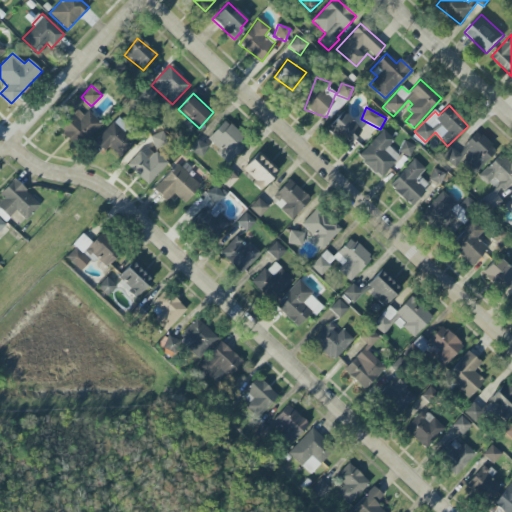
[(57,129),(78,148),(101,123),(88,111),(83,116),(76,109),(57,129)]
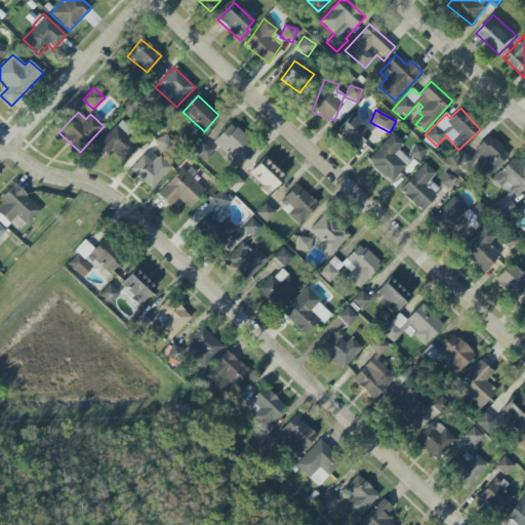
[(370,133),(350,115),(335,131),(356,150),(370,133)]
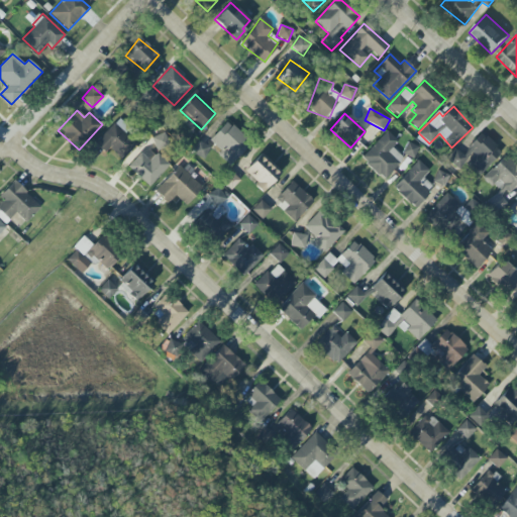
[(117,158),(137,143),(121,120),(93,140),(103,154),(111,148),(117,158)]
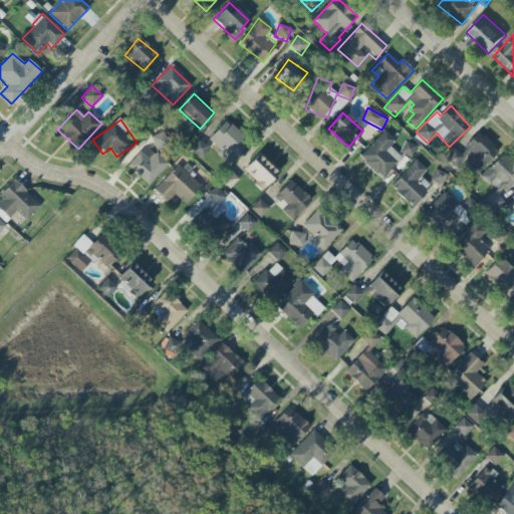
[(207,140),(229,163),(249,145),(227,120),(207,140)]
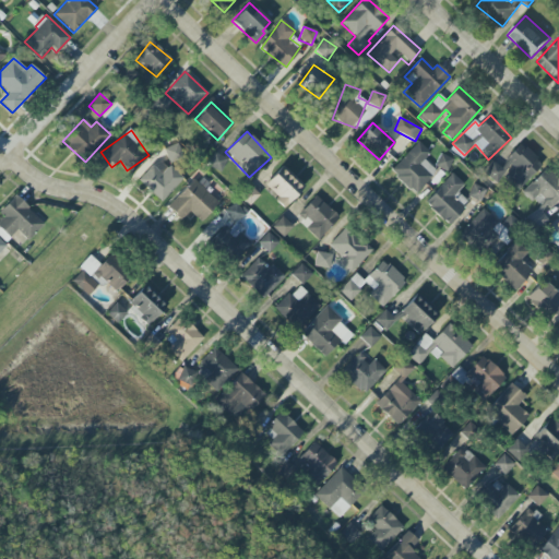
[(424,159),(430,153),(418,142),(390,171),(415,194),(437,171),(424,159)]
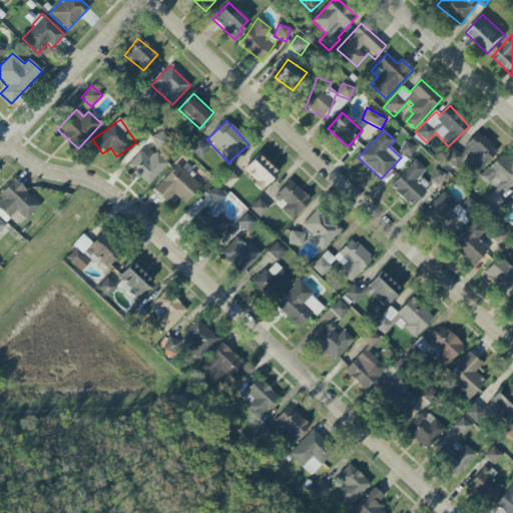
[(168,145),(162,131),(150,137),(156,150),(168,145)]
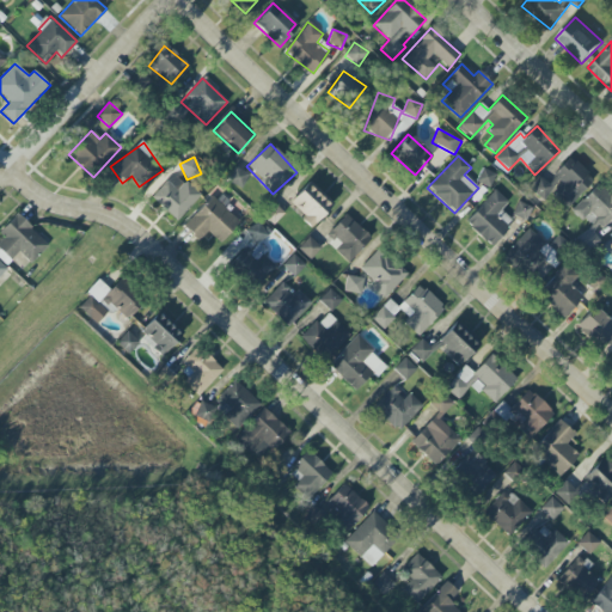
[(540,177),(528,190),(542,202),(550,194),(567,209),(594,179),(570,158),(546,183),(540,177)]
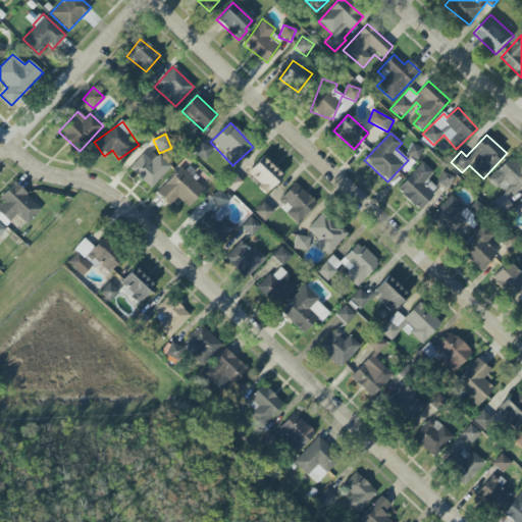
[(212,149),(200,142),(193,154),(205,161),(212,149)]
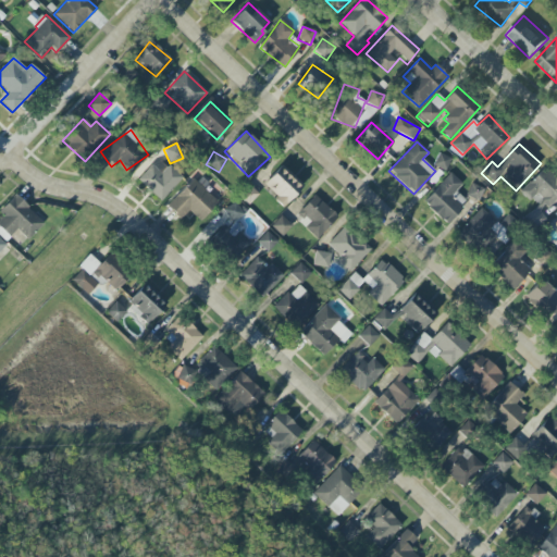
[(446,171),(450,158),(438,153),(433,165),(446,171)]
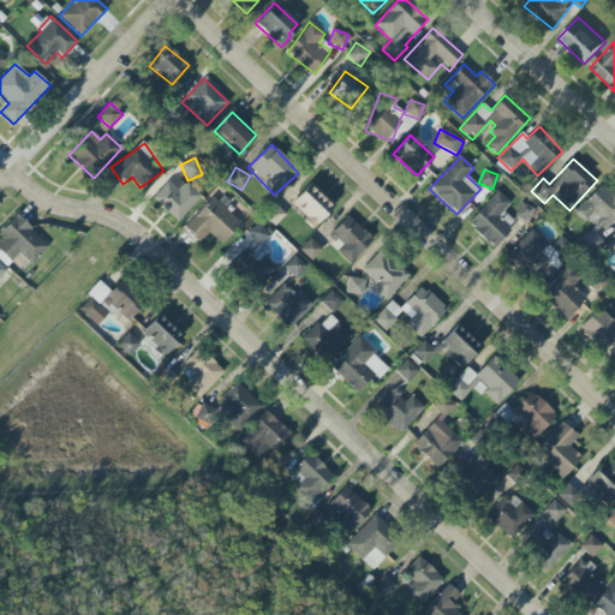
[(180,222),(201,195),(172,174),(153,202),(180,222)]
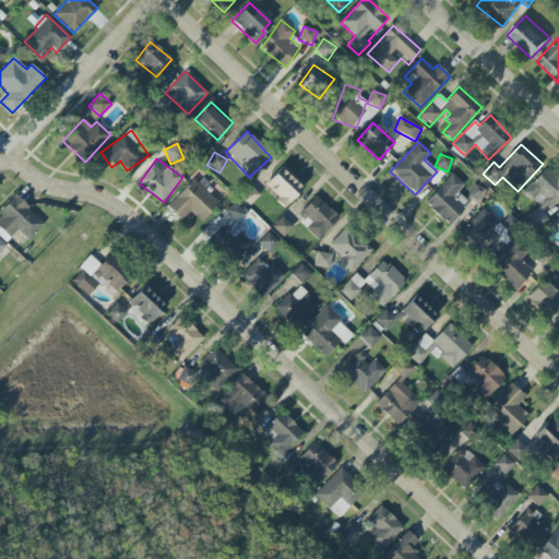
[(264,186),(286,206),(305,187),(283,166),(264,186)]
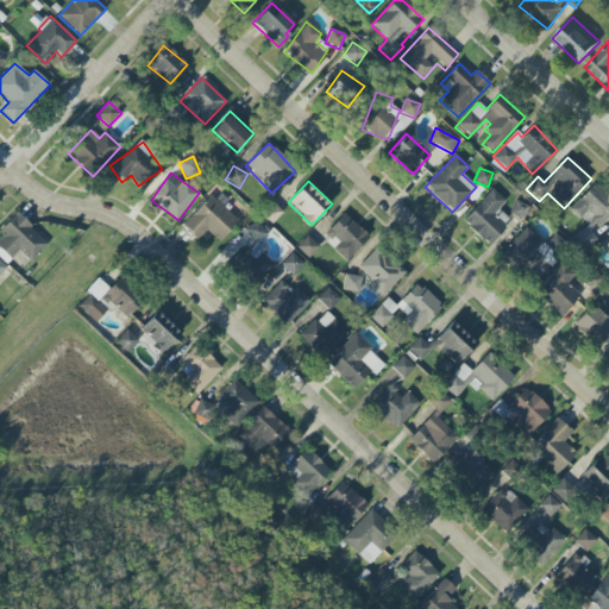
[(591,233),(608,217),(608,211),(589,189),(570,208),(586,226),(575,237),(586,250),(597,240),(591,233)]
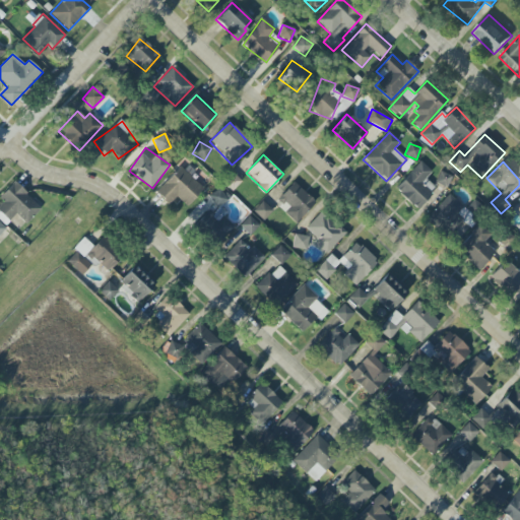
[(426,178),(432,173),(421,163),(395,187),(415,209),(437,190),(426,178)]
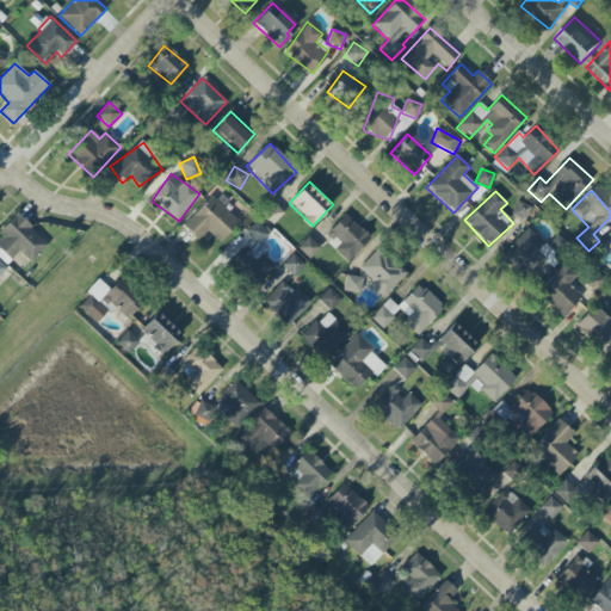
[(220,244),(240,222),(211,196),(183,226),(198,241),(208,232),(220,244)]
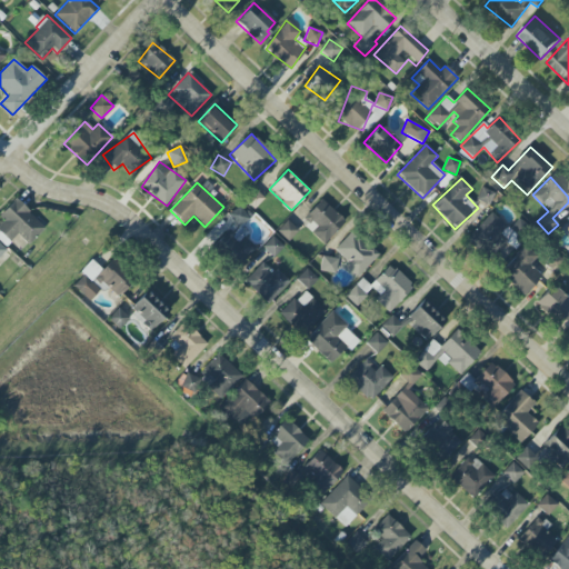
[(255,209),(263,198),(253,189),(243,200),(255,209)]
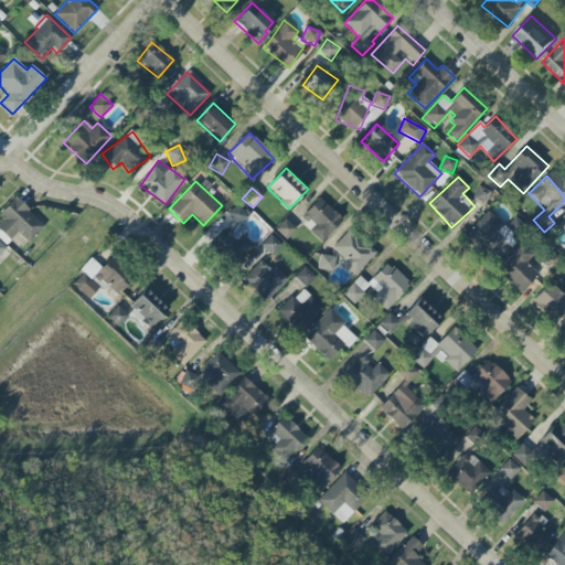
[(44,226),(16,198),(0,212),(0,216),(2,220),(0,222),(0,231),(9,241),(18,233),(28,243),(44,226)]
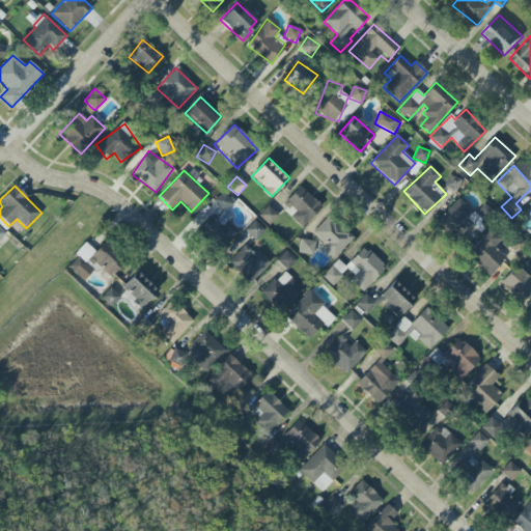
[(290,218),(303,228),(323,206),(300,187),(284,203),(295,213),(290,218)]
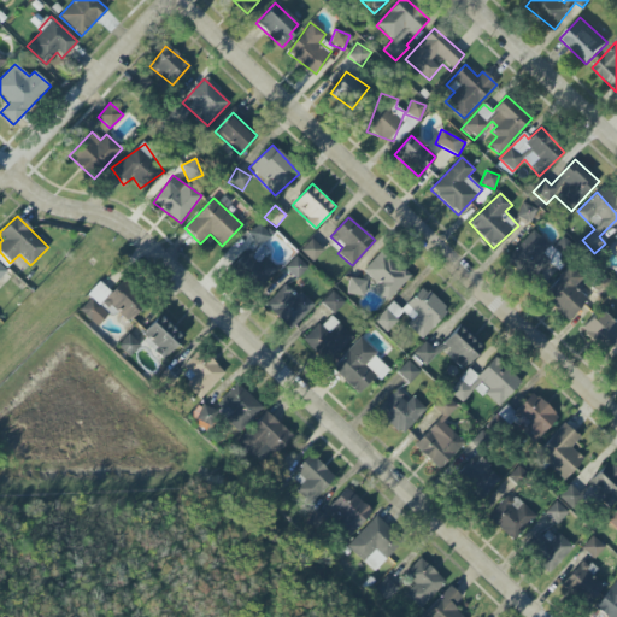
[(254,250),(270,238),(259,223),(244,235),(254,250)]
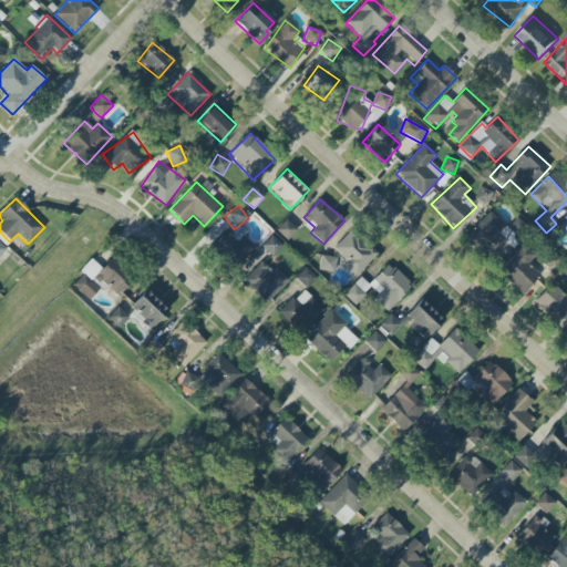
[(517,238),(492,213),(467,237),(487,257),(504,240),(509,246),(517,238)]
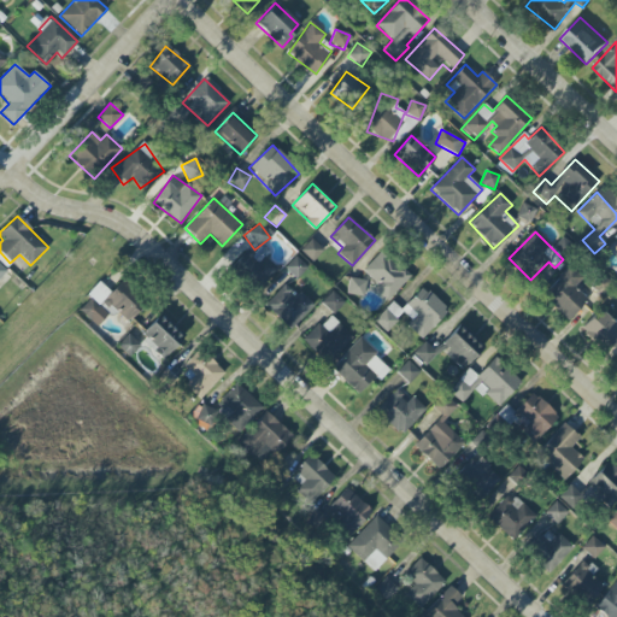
[(312,262),(323,251),(311,239),(300,251),(312,262)]
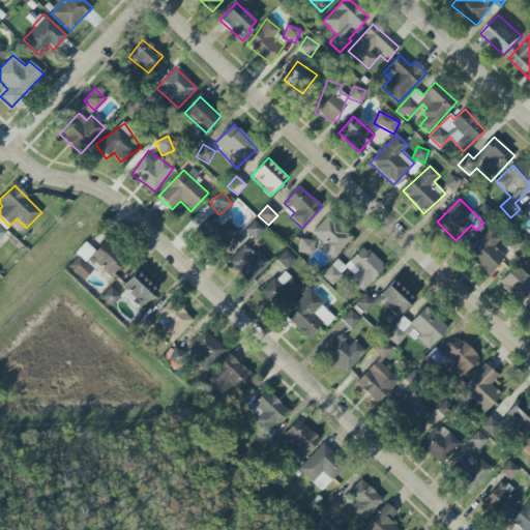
[(332,259),(352,237),(328,215),(312,233),(323,243),(320,247),(332,259)]
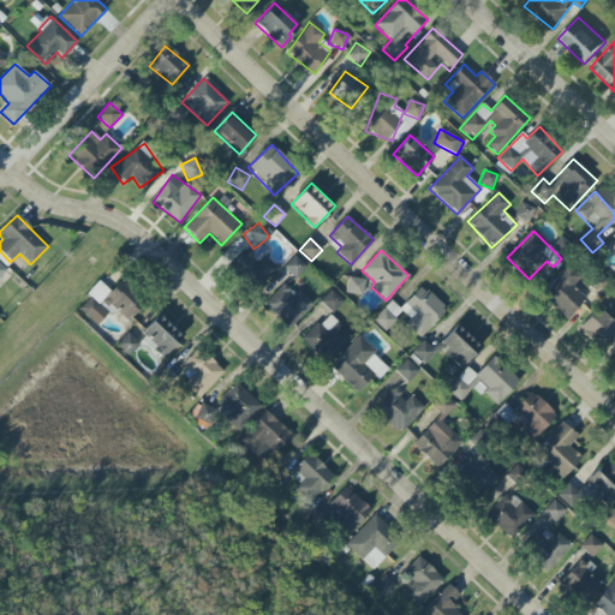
[(228,268),(255,292),(275,269),(263,257),(257,263),(244,251),(228,268)]
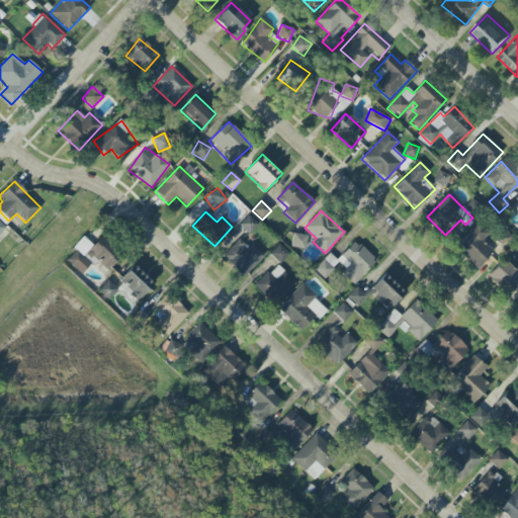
[(239,225),(249,235),(258,225),(248,216),(239,225)]
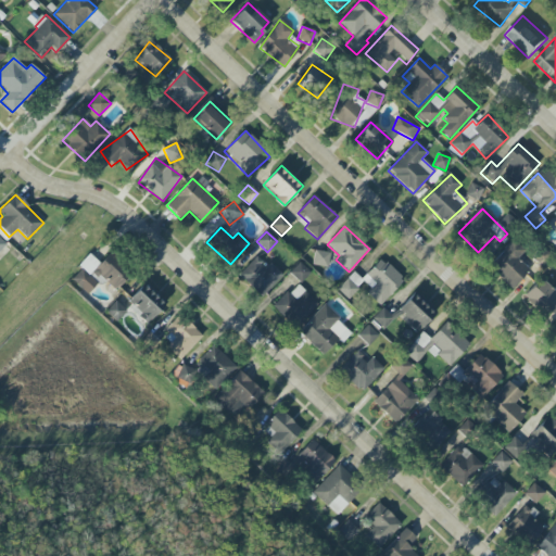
[(518,258),(526,251),(513,239),(489,265),(513,288),(530,269),(518,258)]
